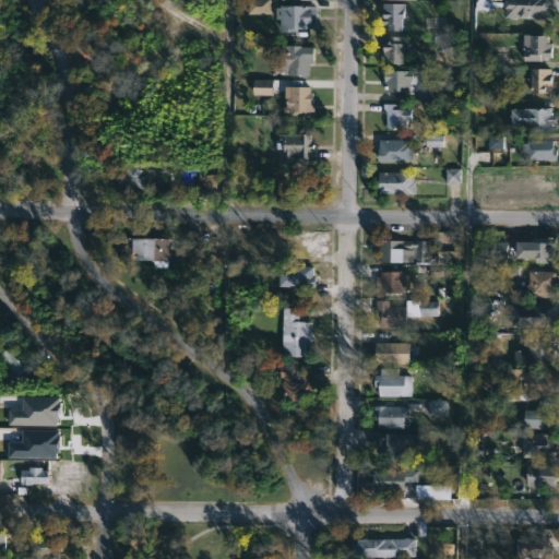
[(270,14),(270,0),(247,0),(248,14),(270,14)]
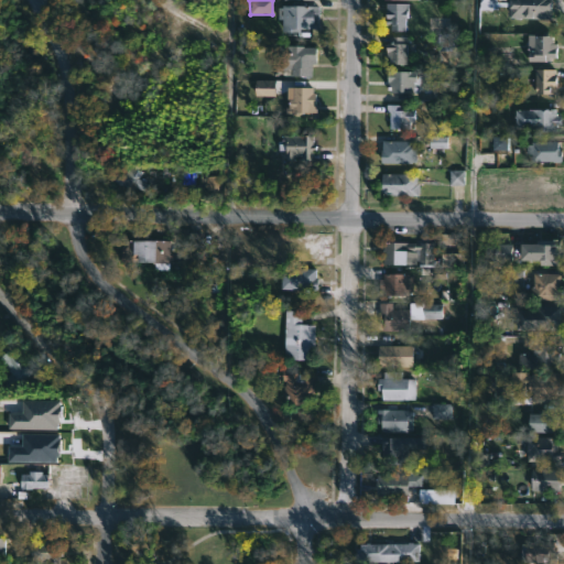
[(307,0),(307,4),(322,6),(322,30),(304,30),(304,33),(281,33),(281,8),(285,8),(285,6),(295,6),(295,0),(307,0)]
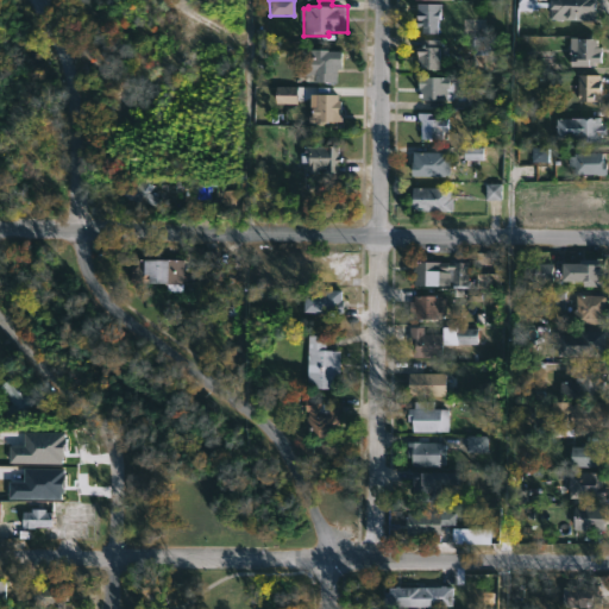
[(518,0),(518,11),(535,11),(535,0),(518,0)]
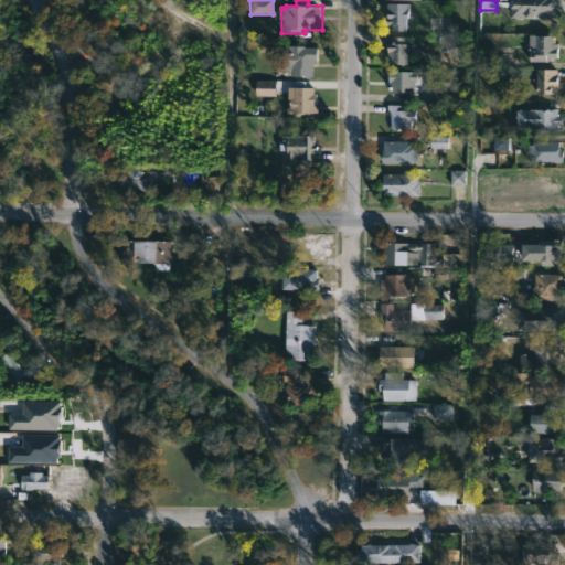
[(556,0),(558,10),(556,10),(555,19),(514,18),(514,0),(556,0)]
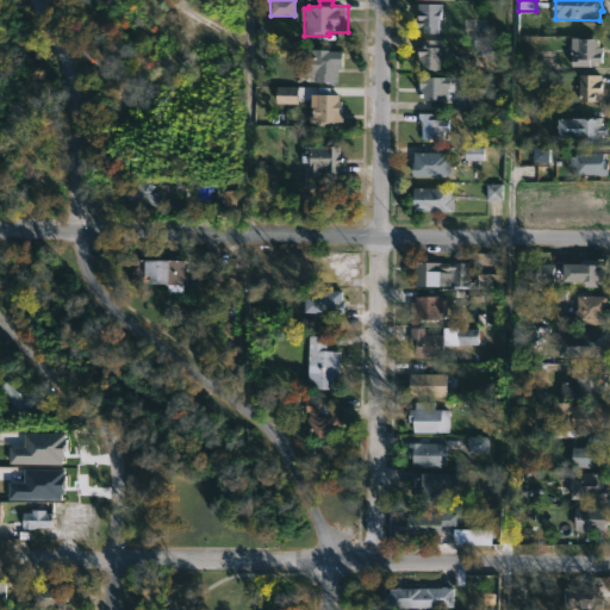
[(442,2),(442,18),(437,18),(436,32),(423,31),(423,25),(419,25),(421,2),(442,2)]
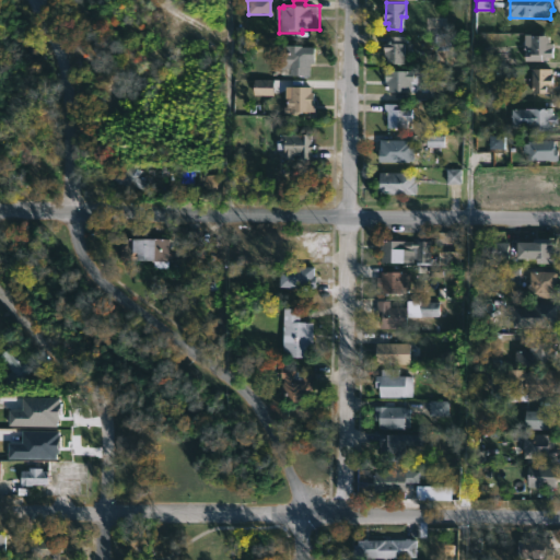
[(403,35),(403,62),(384,61),(384,54),(381,54),(381,45),(385,45),(386,35),(403,35)]
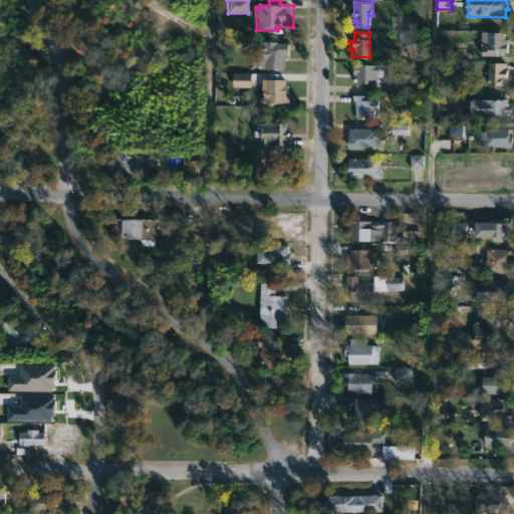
[(494,32),(507,33),(506,40),(510,40),(510,43),(510,53),(504,53),(504,55),(500,56),(484,56),(484,32),(494,32)]
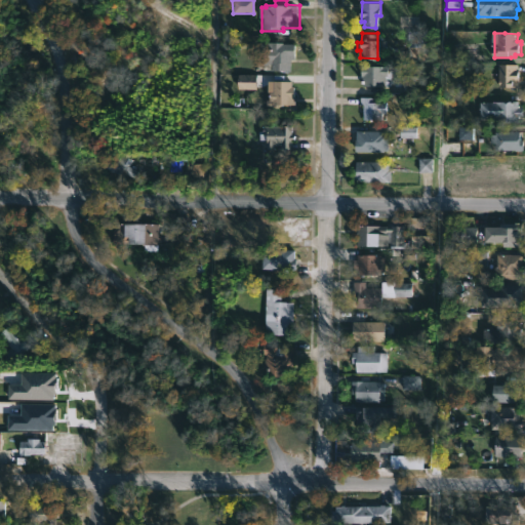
[(408,48),(420,47),(420,35),(408,35),(408,48)]
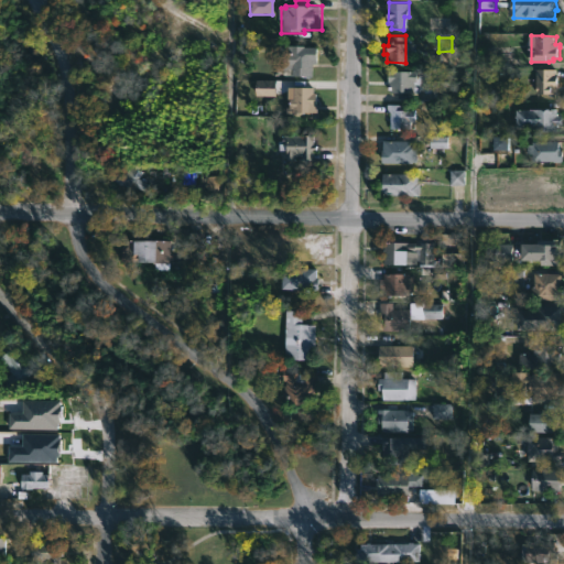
[(306,47),(318,47),(318,64),(314,64),(314,76),(293,76),(293,71),(285,69),(285,46),(306,47)]
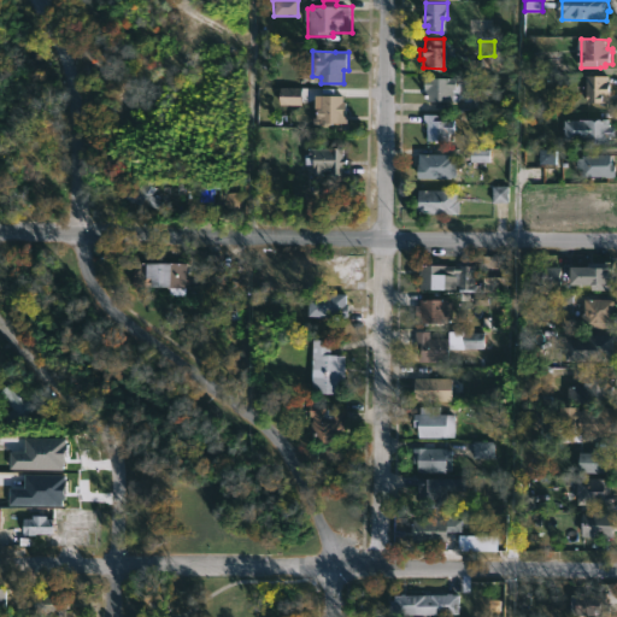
[(605,80),(609,81),(609,101),(585,101),(585,74),(605,74),(605,80)]
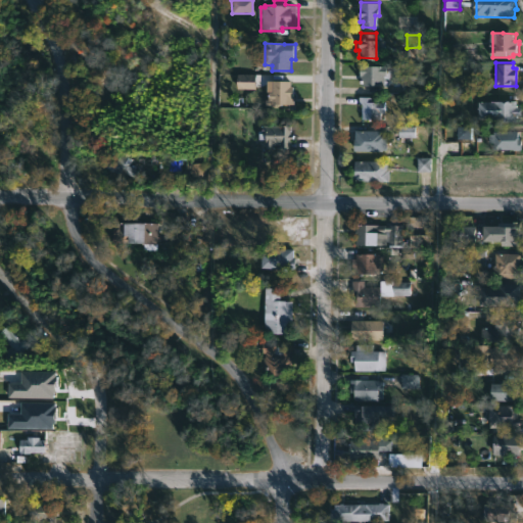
[(385,65),(385,66),(396,66),(396,79),(389,79),(389,82),(386,85),(361,85),(361,83),(358,83),(358,79),(360,79),(360,77),(358,77),(358,65),(385,65)]
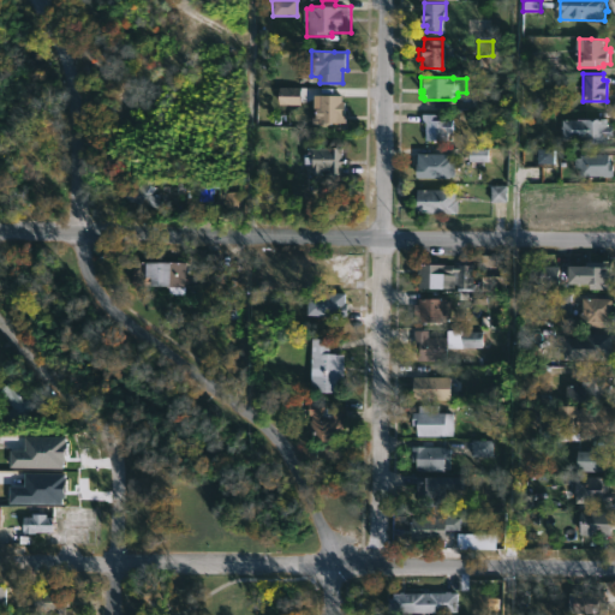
[(302,105),(302,88),(279,88),(279,105),(302,105)]
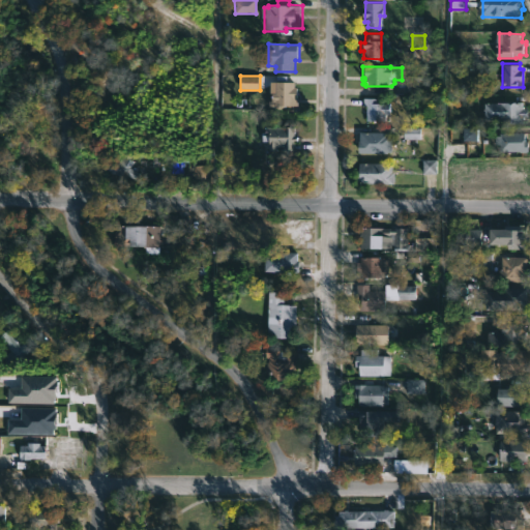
[(299,87),(300,106),(276,107),(276,104),(274,104),(274,92),(276,92),(277,82),(297,83),(297,87),(299,87)]
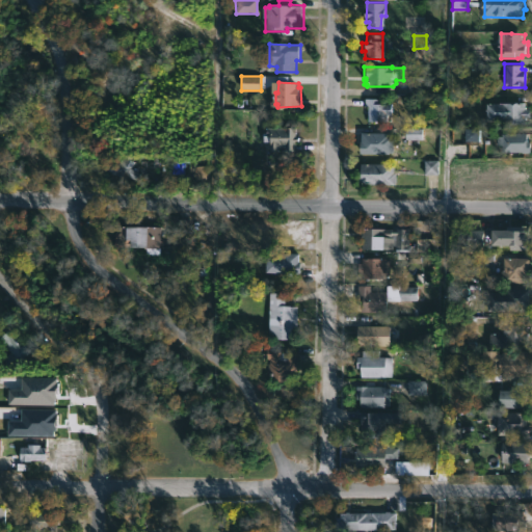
[(378,98),(378,103),(392,103),(392,114),(383,114),(383,121),(368,121),(368,105),(365,105),(365,98),(378,98)]
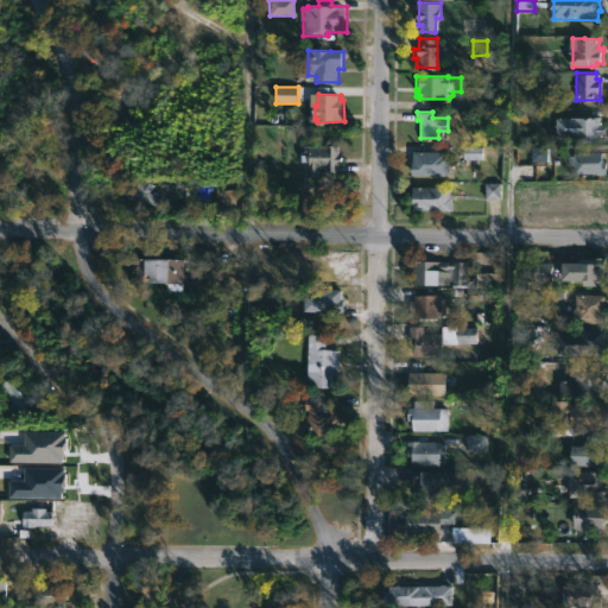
[(599,116),(599,124),(605,124),(605,134),(600,134),(600,140),(581,141),(581,132),(555,132),(555,118),(599,116)]
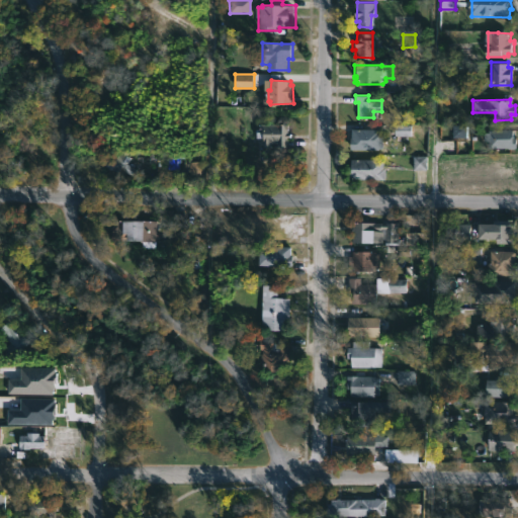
[(290,125),(289,134),(292,134),(292,139),(289,139),(289,148),(279,148),(279,144),(273,144),(273,148),(266,148),(266,139),(259,139),(259,133),(262,133),(262,124),(290,125)]
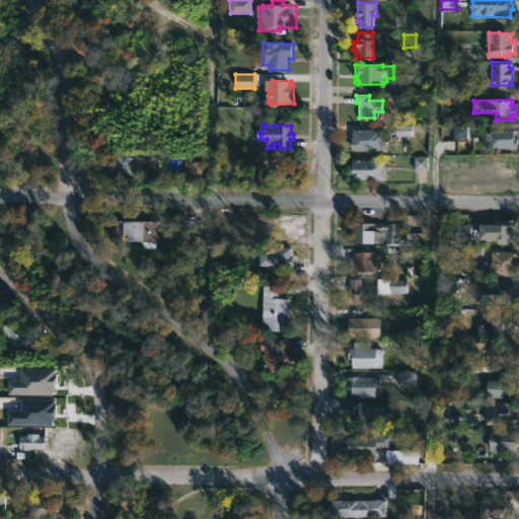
[(412,136),(412,125),(396,125),(396,136),(412,136)]
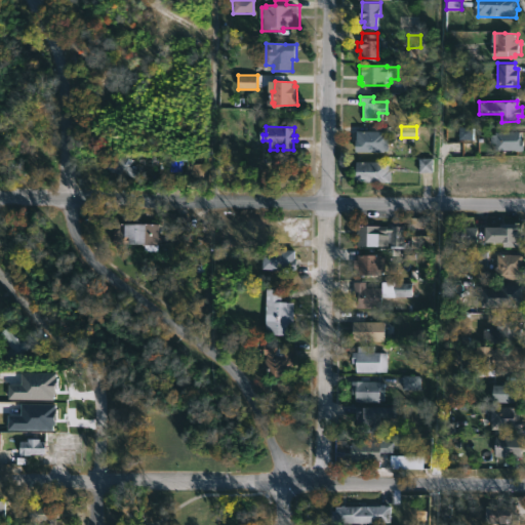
[(475,127),(460,127),(460,139),(474,139),(475,127)]
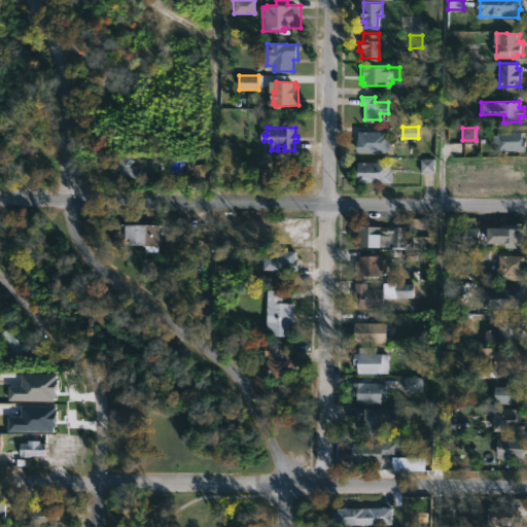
[(389,132),(389,135),(391,135),(391,151),(388,151),(388,153),(359,153),(360,132),(389,132)]
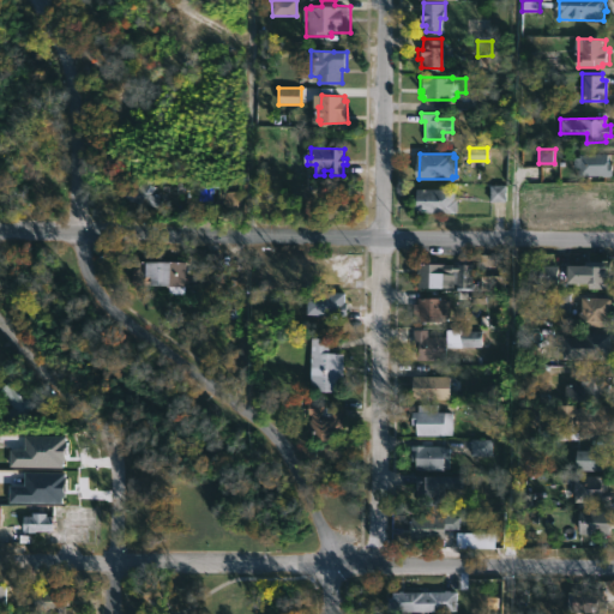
[(612,164),(612,175),(583,175),(583,168),(577,168),(577,155),(612,155),(612,164)]
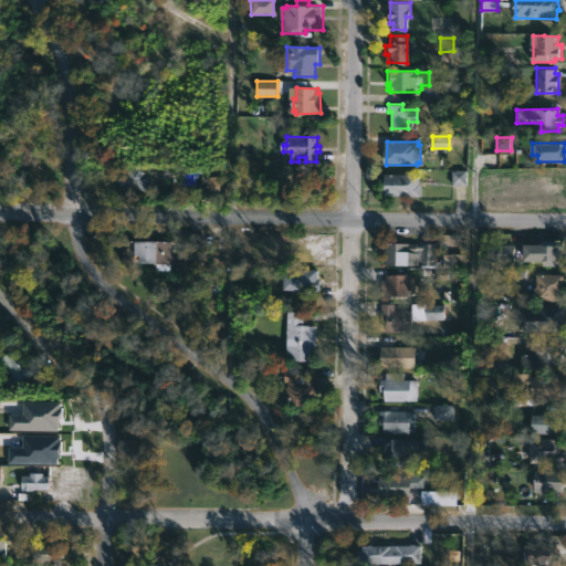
[(146,170),(139,179),(149,186),(142,197),(125,185),(113,185),(112,176),(121,176),(121,169),(128,168),(134,173),(138,166),(146,170)]
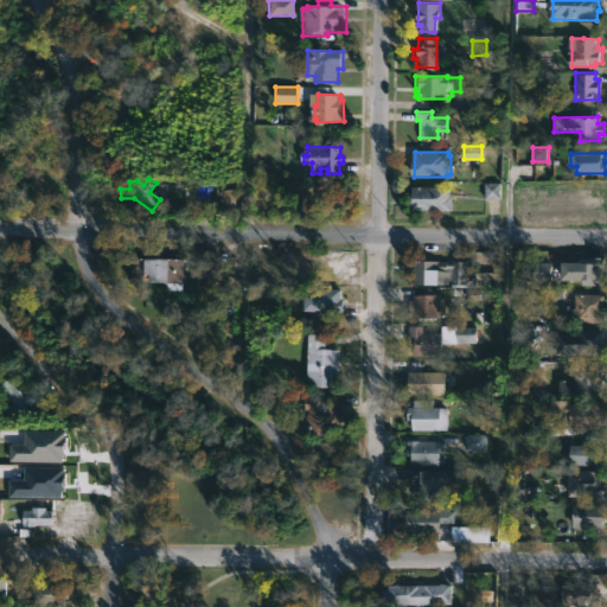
[(486,198),(499,199),(499,184),(486,184),(486,198)]
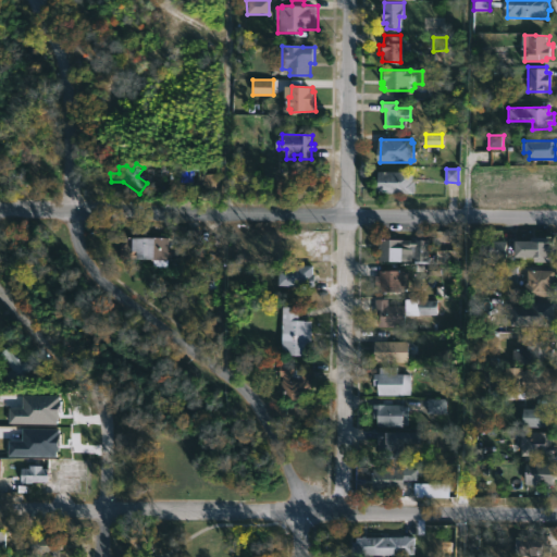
[(415,181),(416,182),(416,194),(380,194),(380,172),(415,172),(415,181)]
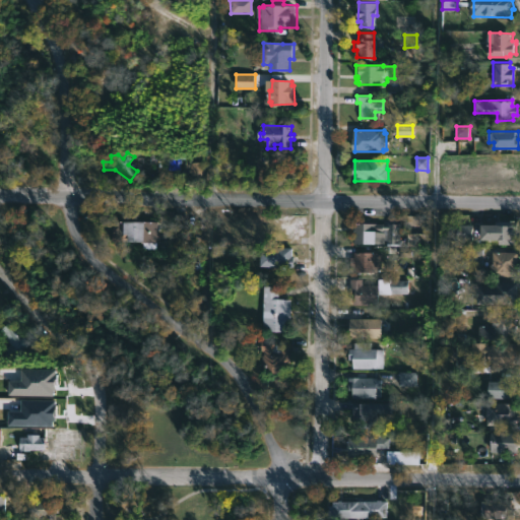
[(154,221),(154,249),(140,249),(140,242),(108,242),(108,226),(114,226),(114,220),(154,221)]
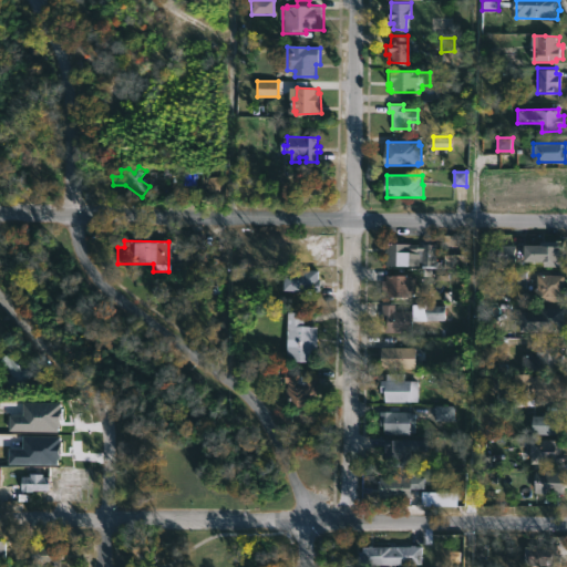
[(437,245),(437,255),(441,255),(441,259),(437,259),(437,264),(423,264),(423,251),(420,251),(414,253),(414,267),(387,267),(387,257),(384,257),(384,251),(387,251),(387,245),(437,245)]
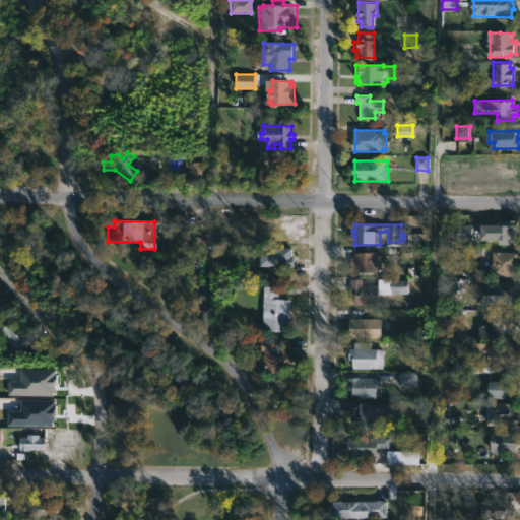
[(515,235),(514,244),(498,244),(498,240),(479,239),(479,224),(515,225),(515,235)]
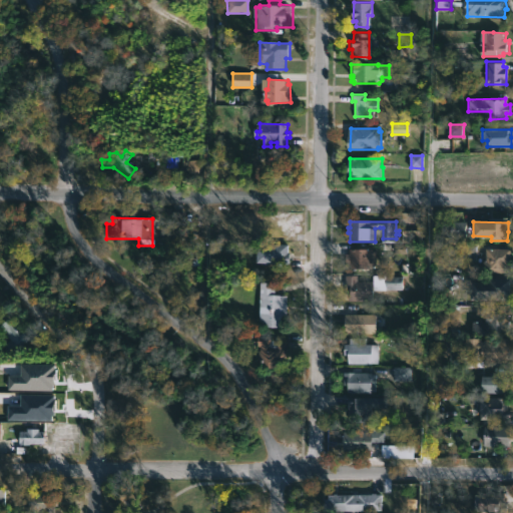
[(465,222),(450,222),(450,236),(465,236),(465,222)]
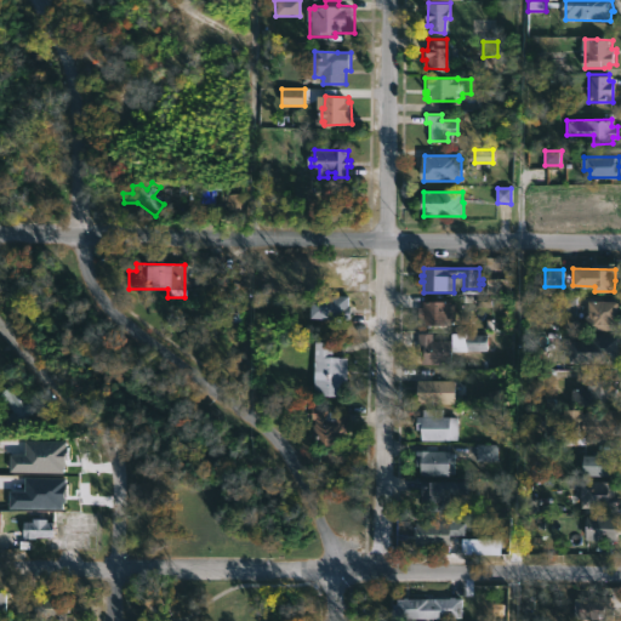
[(346,295),(346,306),(349,306),(349,318),(318,317),(318,319),(306,318),(306,294),(346,295)]
